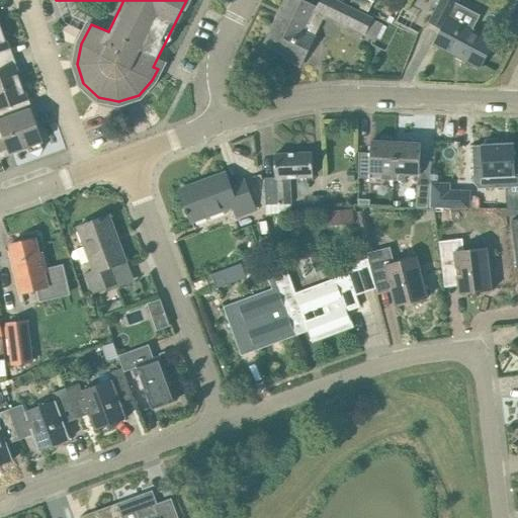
[(304,0),(286,0),(266,45),(286,55),(283,61),(299,69),(315,36),(303,30),(313,9),(345,25),(343,29),(361,38),(371,19),(335,0),(321,0),(318,8),(314,6),(315,5),(304,0)]
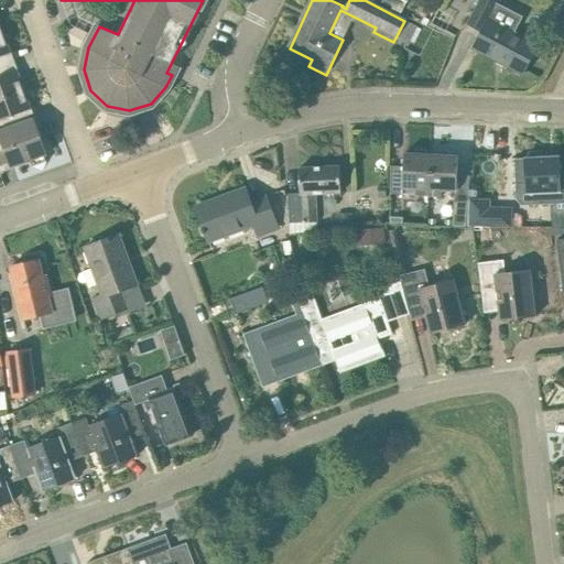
[(513,32),(521,18),(497,4),(499,0),(480,0),(468,24),(483,32),(474,49),(523,74),(539,45),(513,32)]
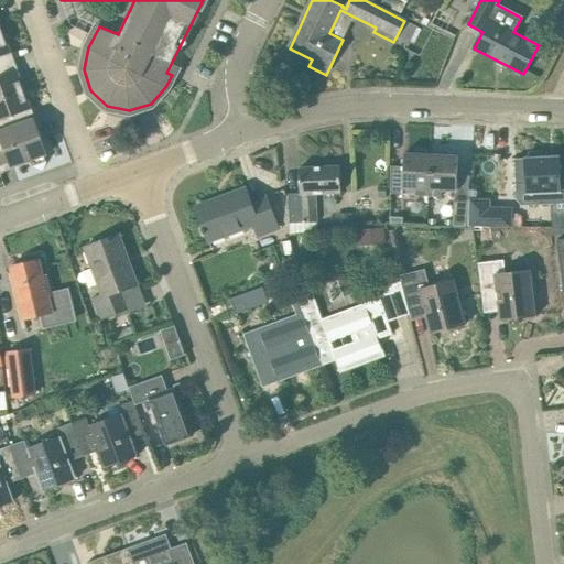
[(0,66),(9,64),(6,54),(10,52),(3,34),(0,35),(0,66)]
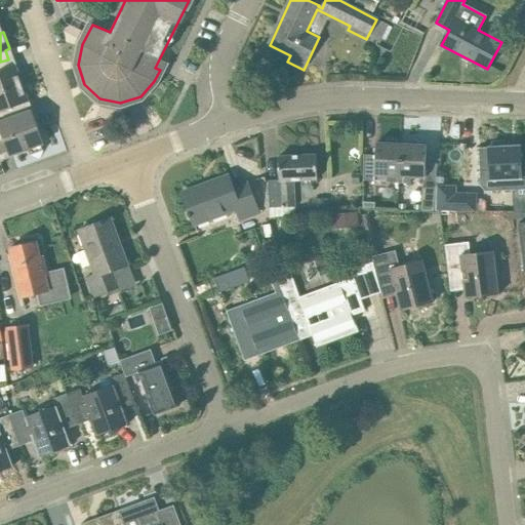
[(0,62),(0,91),(23,84),(16,67),(11,69),(8,59),(0,62)]
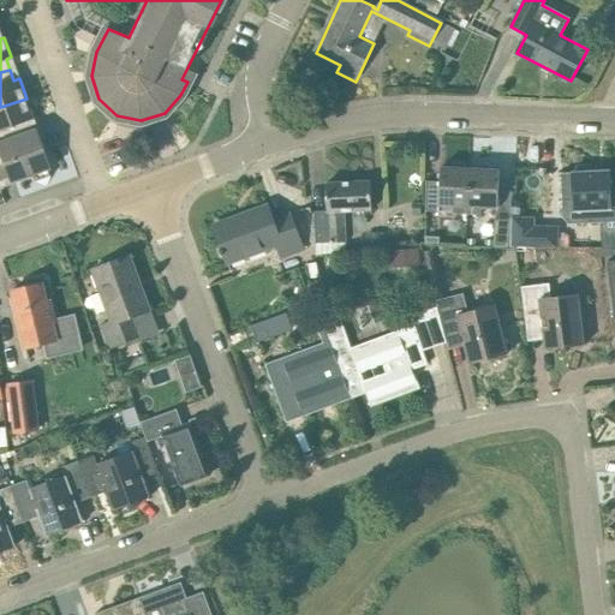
[(0,107),(0,141),(31,130),(28,120),(33,118),(27,99),(0,107)]
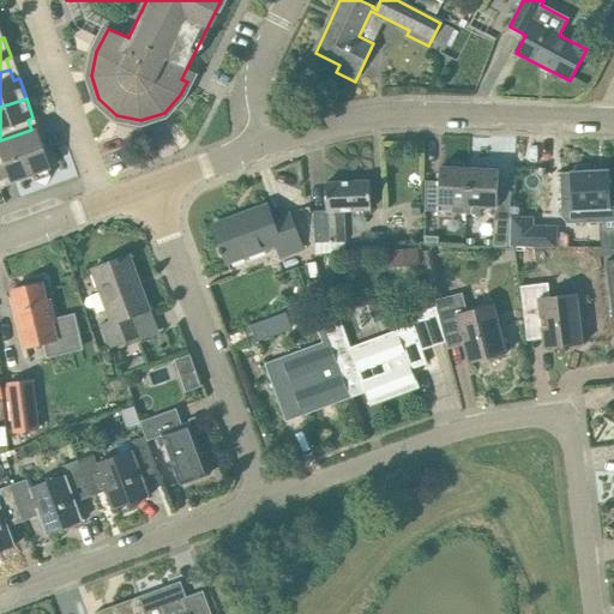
[(37,128),(31,130),(0,140),(0,185),(32,174),(35,181),(50,175),(48,168),(50,168),(37,128)]
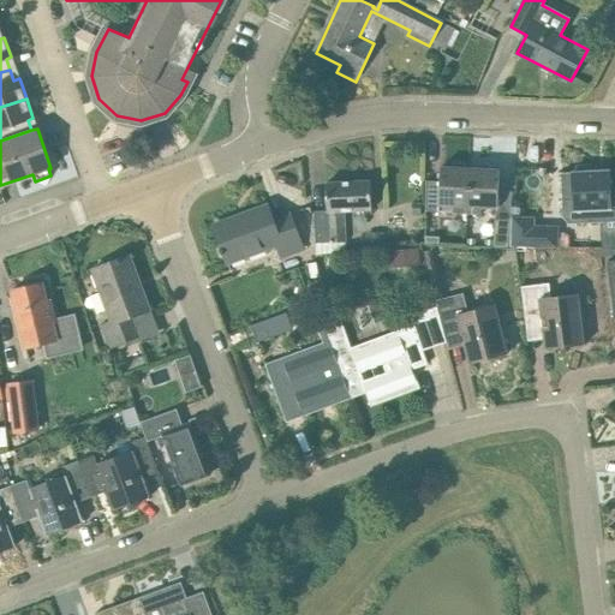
[(614,179),(609,179),(609,171),(591,172),(589,165),(575,166),(573,172),(572,172),(574,215),(601,214),(601,226),(610,226),(610,222),(614,222),(613,210),(614,209),(614,179)]
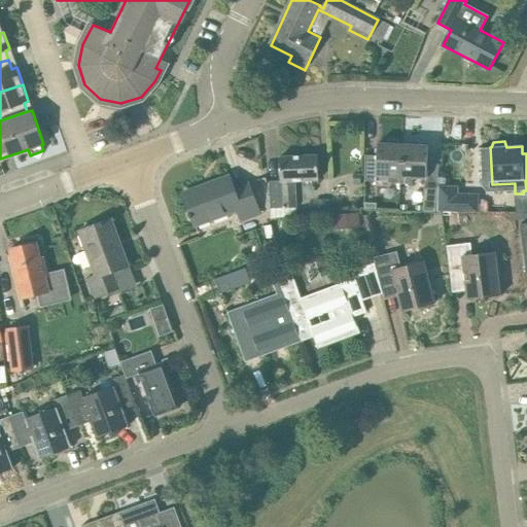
[(389,182),(401,182),(402,144),(379,142),(378,155),(366,155),(365,181),(377,181),(378,176),(389,176),(389,182)]
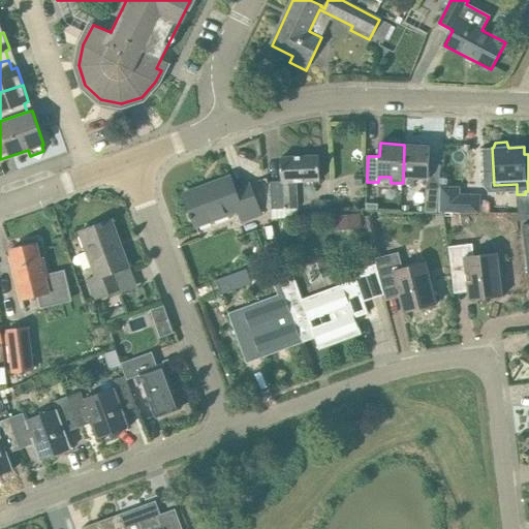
[(404,145),(403,183),(414,184),(415,179),(427,179),(429,146),(404,145)]
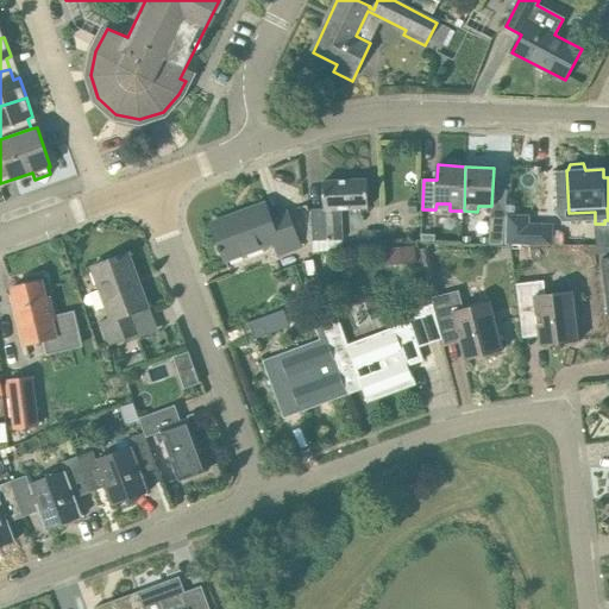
[(324,208),(312,208),(312,240),(343,240),(341,208),(369,207),(369,180),(324,180),(324,208)]
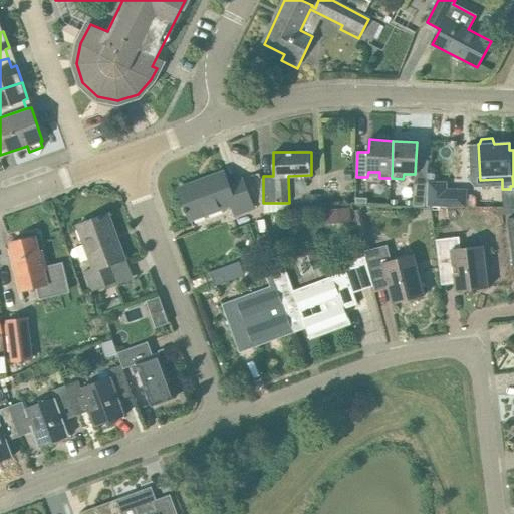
[(191,220),(231,205),(235,216),(254,209),(243,179),(229,184),(224,171),(179,188),(191,220)]
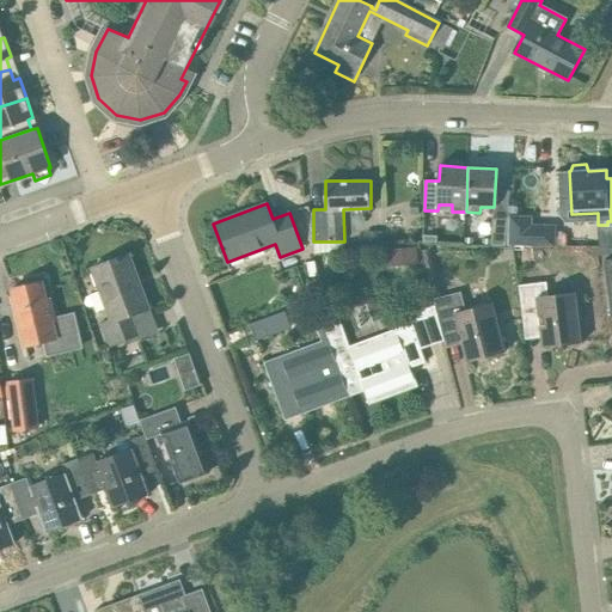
[(509,215),(509,224),(508,245),(556,248),(556,226),(532,225),(533,216),(518,215),(509,215)]
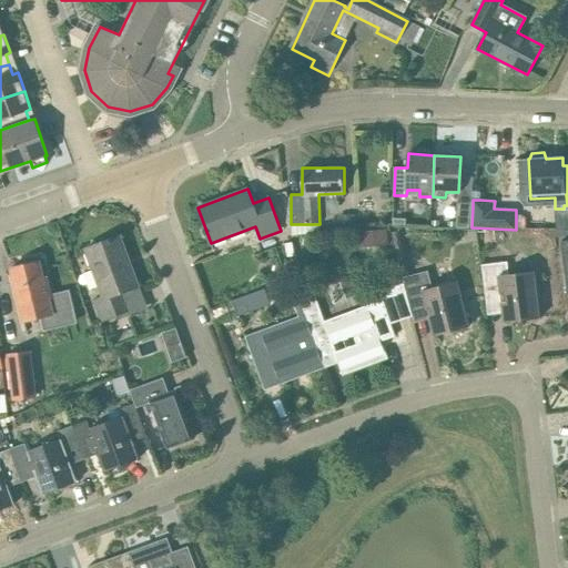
[(472,204),(458,203),(456,227),(469,229),(470,226),(472,204)]
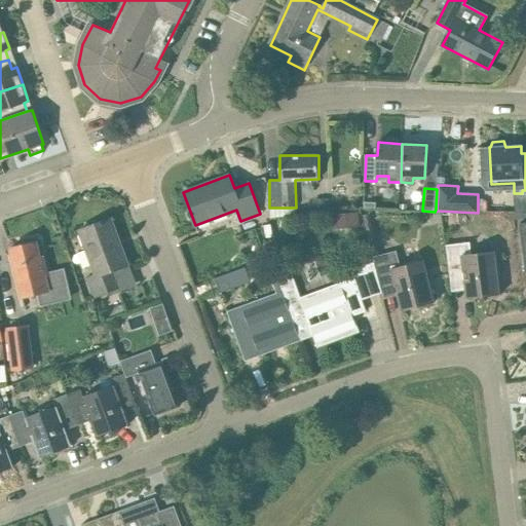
[(313,199),(313,213),(328,212),(328,199),(313,199)]
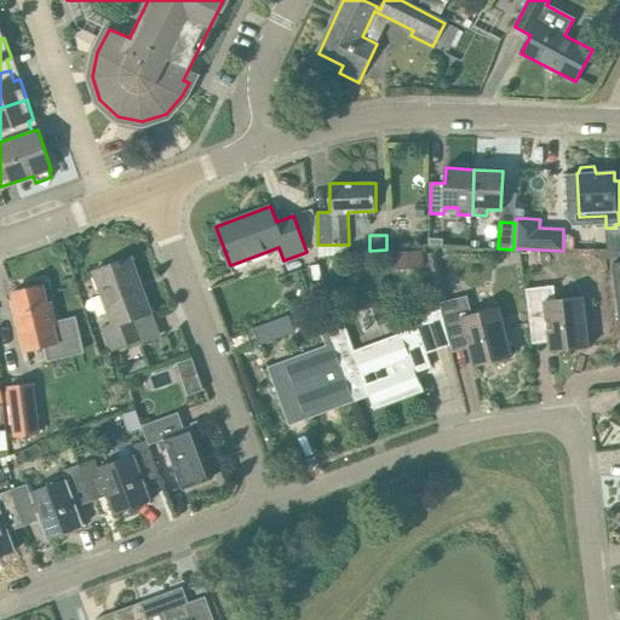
[(422,251),(390,253),(391,271),(424,268),(422,251)]
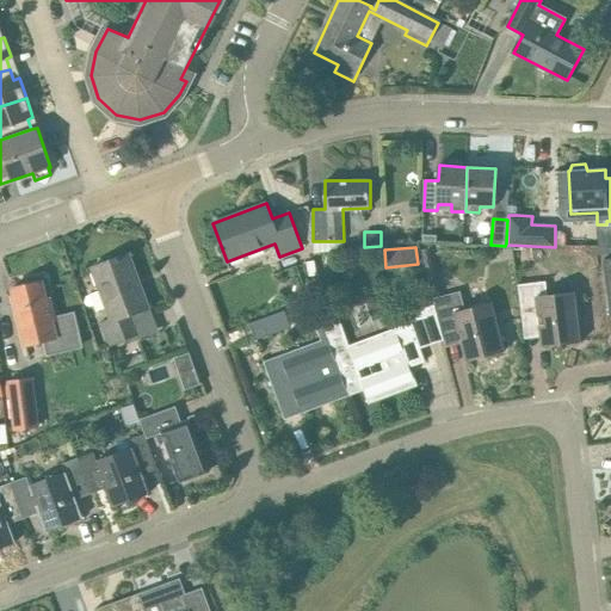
[(111,319),(102,322),(109,343),(136,333),(128,309),(146,303),(128,253),(92,266),(111,319)]
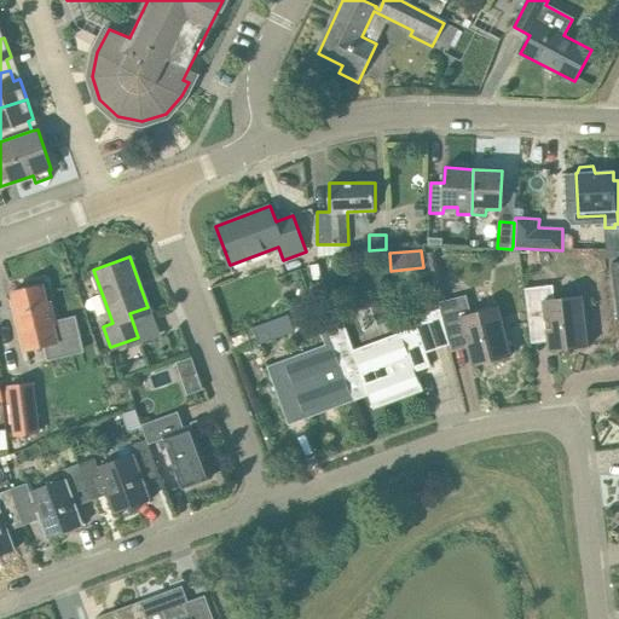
[(56,320),(50,300),(47,300),(44,285),(27,289),(25,287),(17,289),(17,291),(11,293),(24,348),(58,341),(53,322),(56,320)]
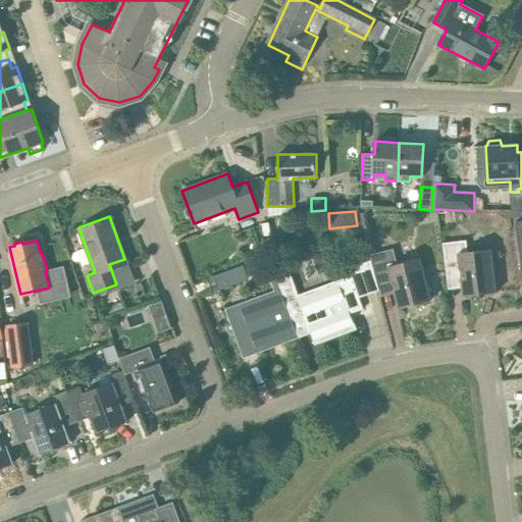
[(498,266),(492,262),(490,250),(467,253),(466,241),(442,244),(447,272),(460,270),(463,297),(496,293),(493,276),(498,271),(498,266)]
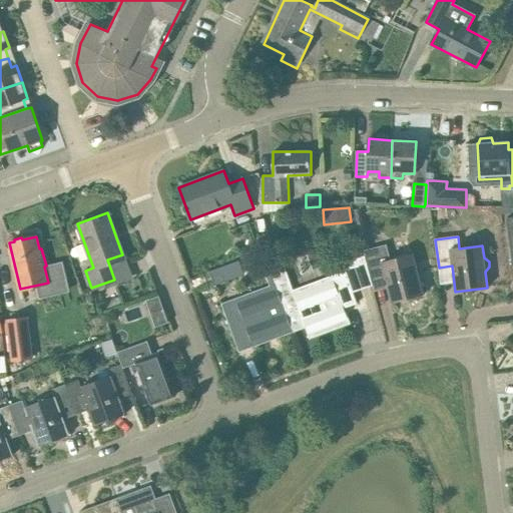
[(419,280),(423,273),(422,271),(416,267),(412,254),(391,261),(387,244),(364,250),(373,286),(386,282),(392,304),(424,296),(419,280)]
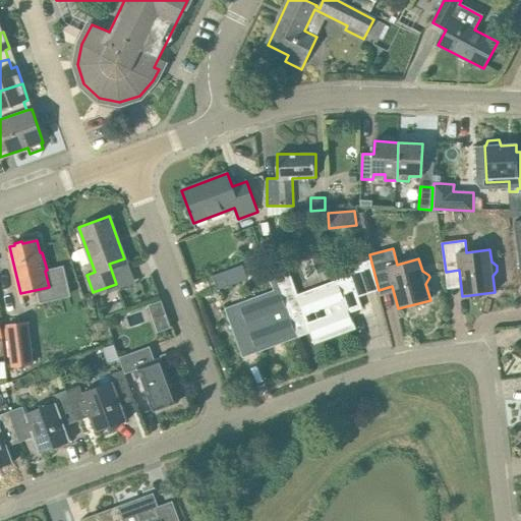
[(243,265),(213,276),(218,290),(248,280),(243,265)]
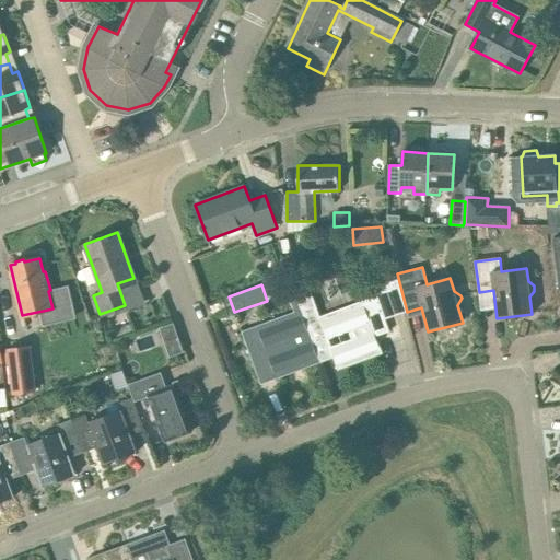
[(318,357),(331,351),(337,364),(381,348),(376,336),(391,331),(376,295),(321,316),(310,286),(295,291),(318,357)]
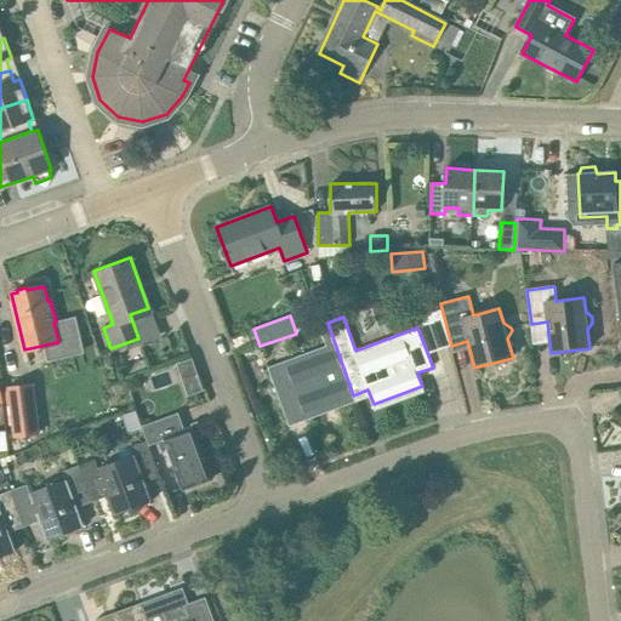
[(353,396),(328,323),(320,325),(329,346),(269,369),(281,400),(296,396),(303,414),(353,396)]
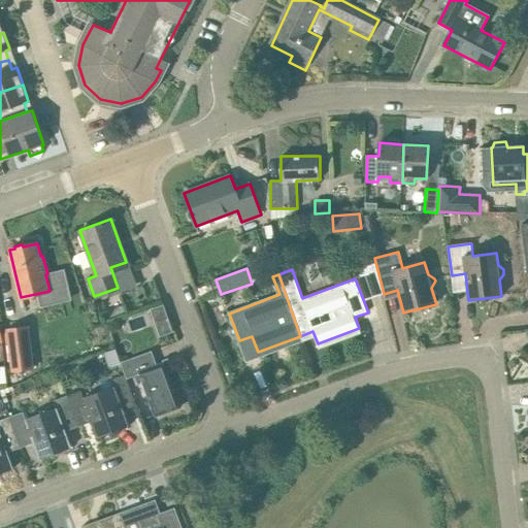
[(167,318),(163,306),(151,310),(156,322),(167,318)]
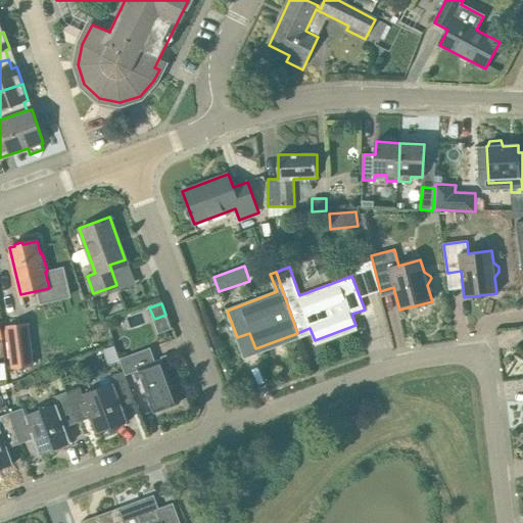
[(122,314),(119,305),(102,313),(105,321),(122,314)]
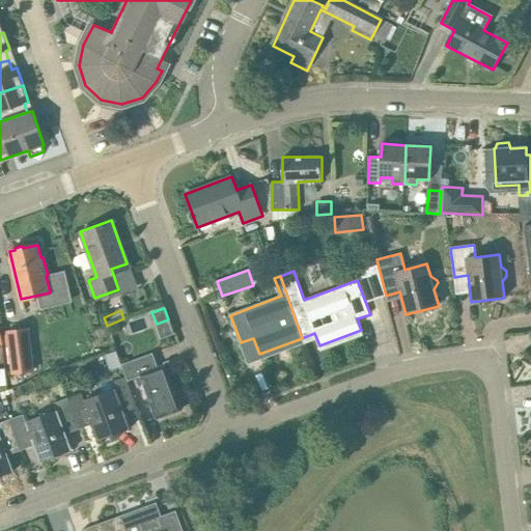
[(33,370),(28,329),(8,332),(12,373),(33,370)]
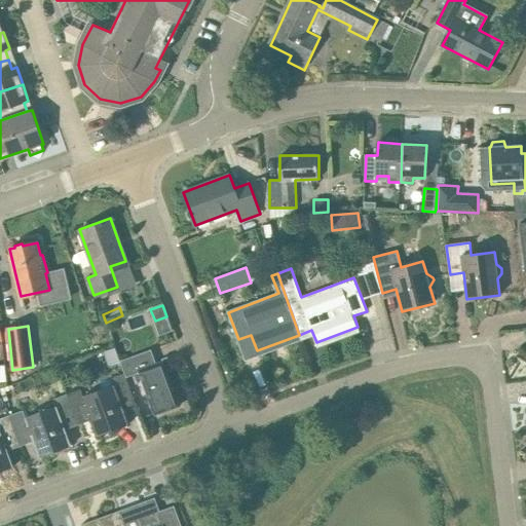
[(120,362),(126,378),(140,373),(154,415),(179,406),(167,372),(172,371),(167,358),(161,360),(162,361),(156,363),(152,350),(120,362)]
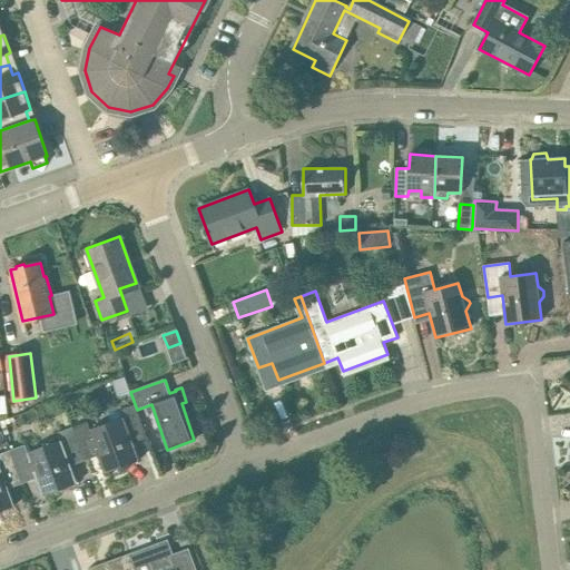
[(86,422),(71,426),(82,460),(98,454),(105,472),(139,460),(133,442),(145,438),(134,404),(119,410),(123,418),(88,430),(86,422)]
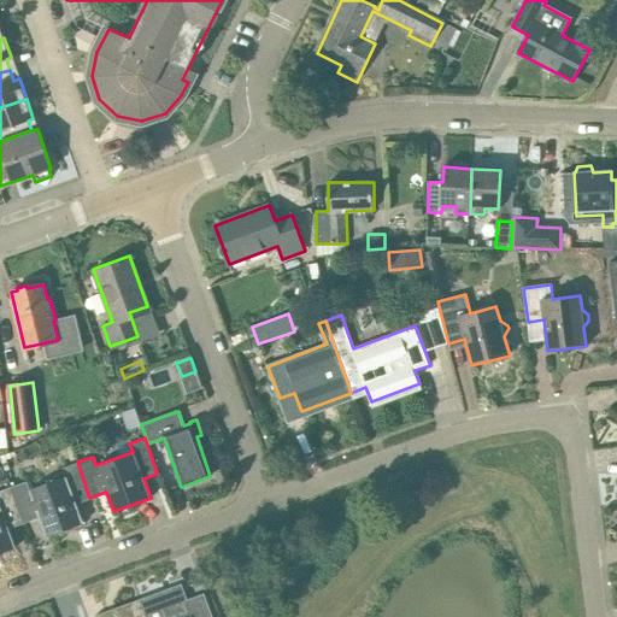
[(76,503),(89,498),(77,462),(62,468),(65,476),(29,489),(25,481),(10,486),(23,523),(39,517),(45,535),(83,522),(76,503)]
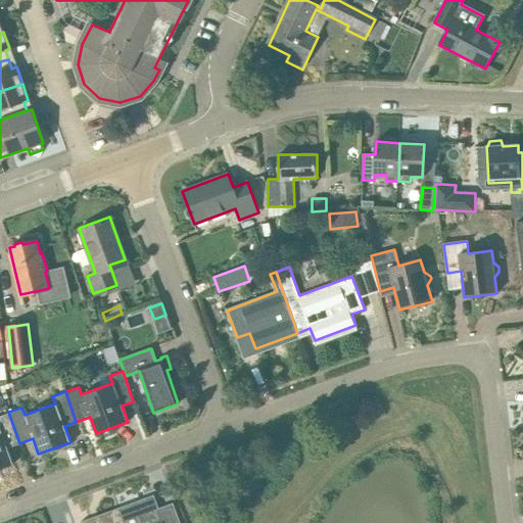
[(0,467),(12,464),(6,447),(19,443),(8,412),(0,415),(0,467)]
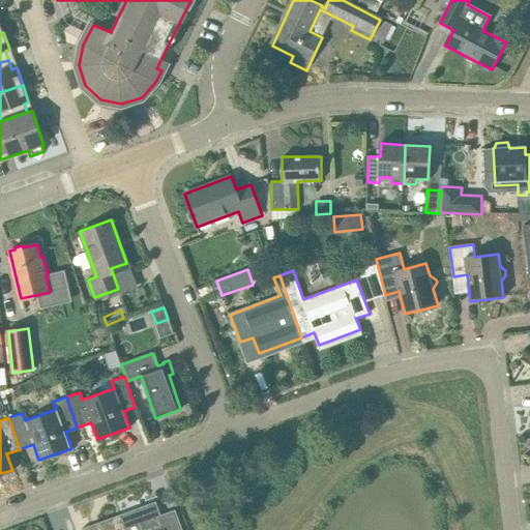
[(166,529),(155,501),(120,514),(124,529),(166,529)]
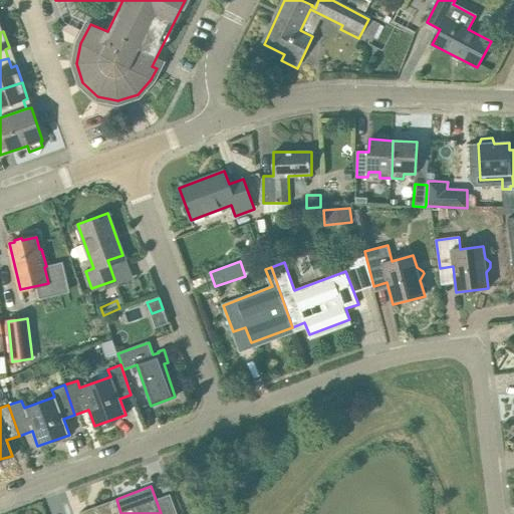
[(120,513),(116,499),(79,512),(79,513),(120,513)]
